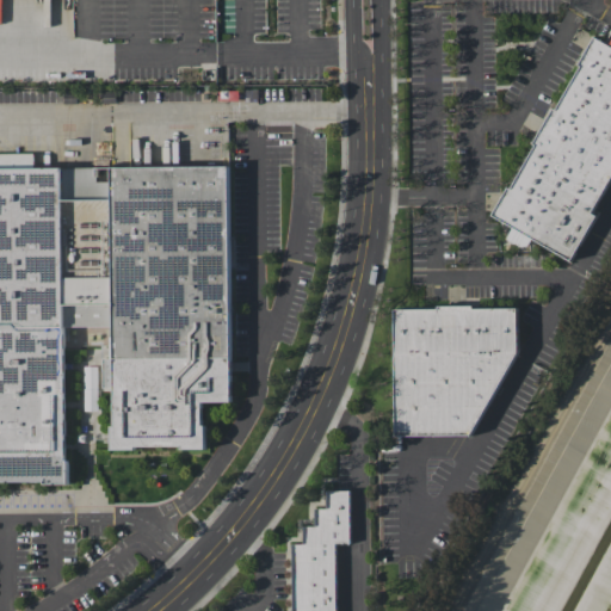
[(610,44),(593,35),(489,213),(569,259),(610,187),(610,44)]
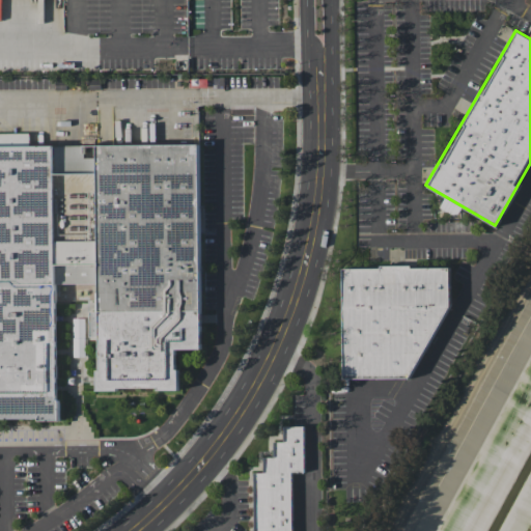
[(93,144),(96,389),(178,389),(177,350),(199,350),(197,143),(93,144)]
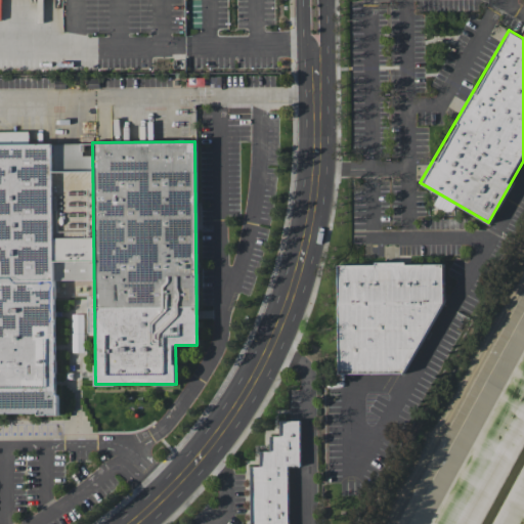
[(0,144),(0,411),(56,411),(53,144),(0,144)]
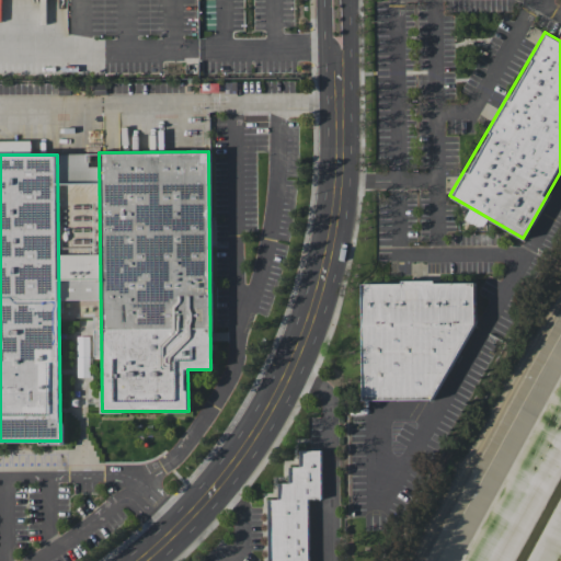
[(361,284),(364,400),(432,399),(476,325),(474,281),(361,284)]
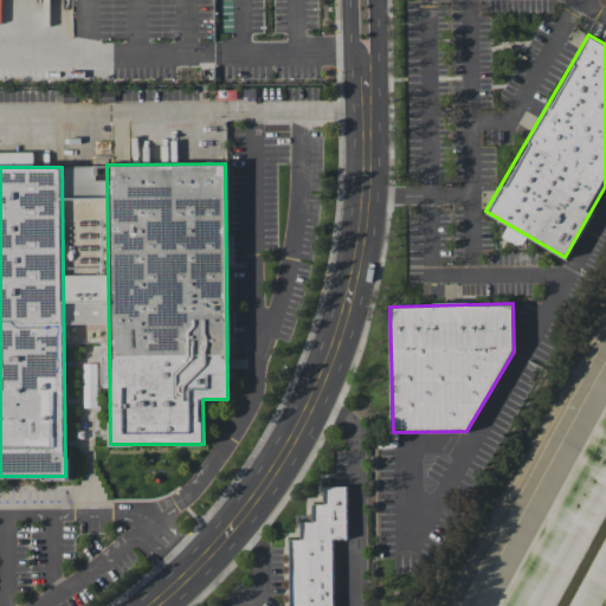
[(96,363),(83,363),(83,407),(97,407),(96,363)]
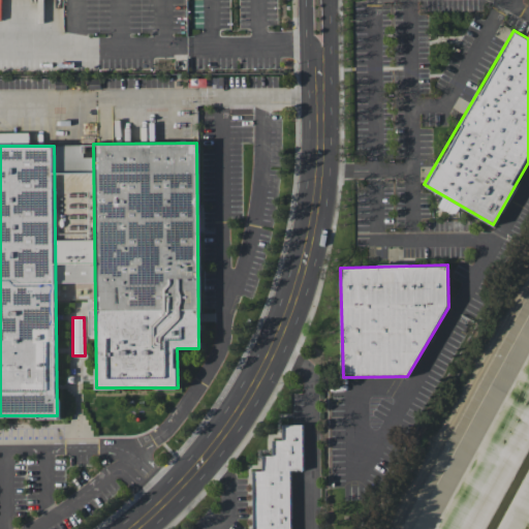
[(302,425),(303,469),(289,469),(290,528),(252,528),(251,469),(261,469),(261,455),(272,455),(272,440),(283,439),(283,425),(302,425)]
